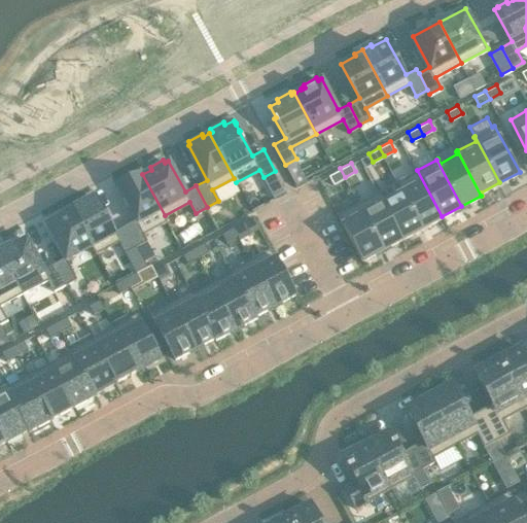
[(340,168),(329,174),(334,182),(345,177),(340,168)]
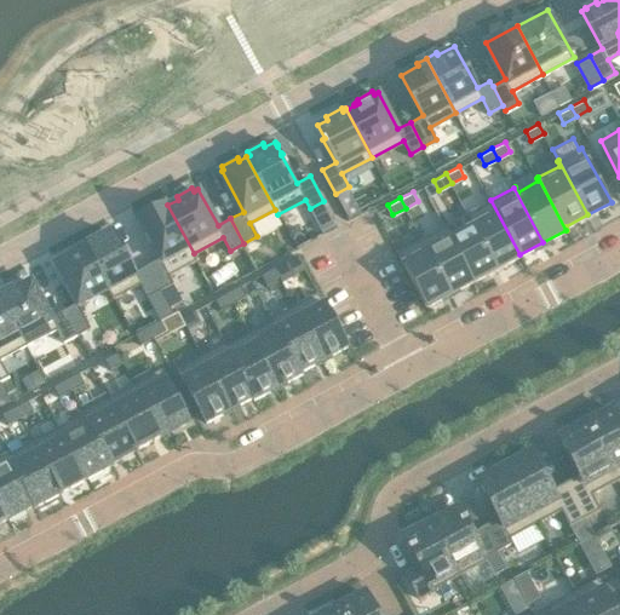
[(143,211),(137,214),(145,231),(145,234),(147,233),(150,240),(149,240),(150,242),(151,241),(160,257),(147,263),(160,288),(173,281),(170,274),(197,258),(194,253),(167,205),(165,200),(159,202),(156,200),(142,208),(143,211)]
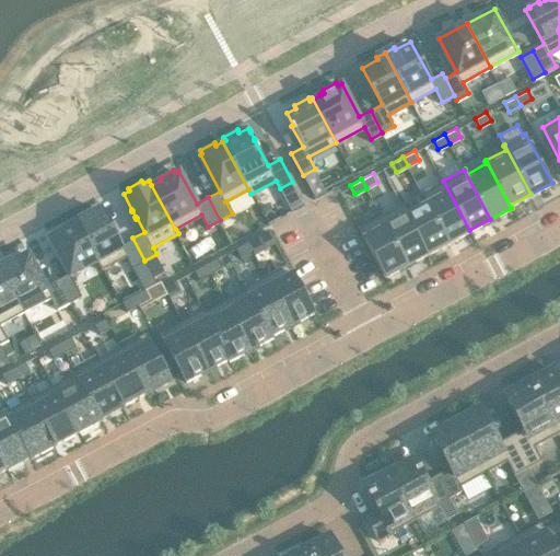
[(443,181),(422,192),(448,242),(469,230),(443,181)]
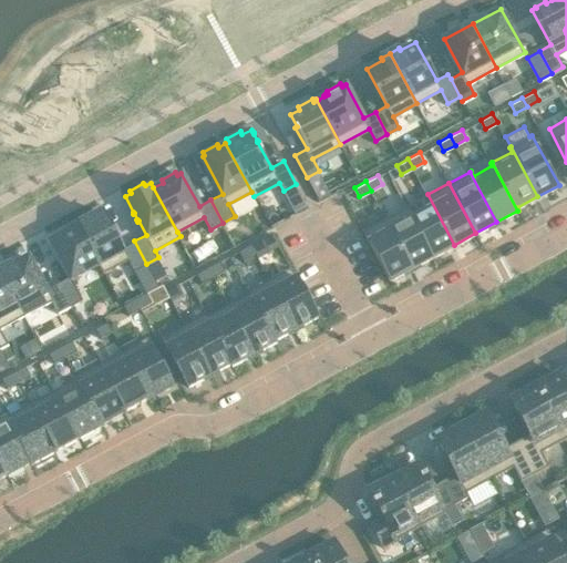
[(428,194),(406,205),(433,256),(454,245),(428,194)]
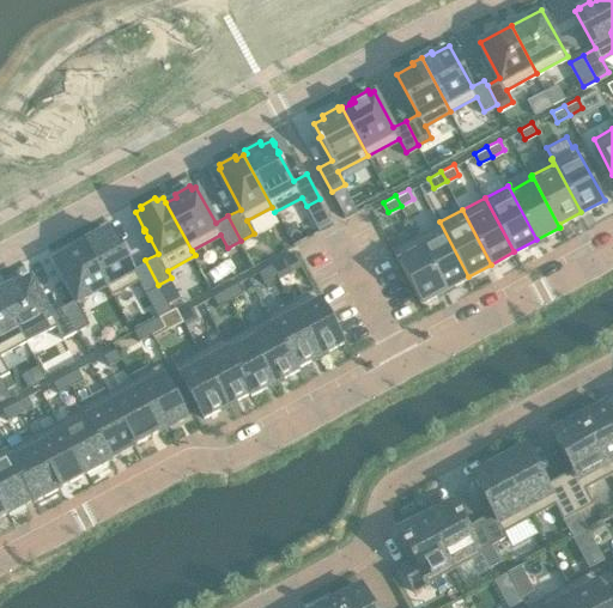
[(439,222),(417,235),(445,289),(468,277),(439,222)]
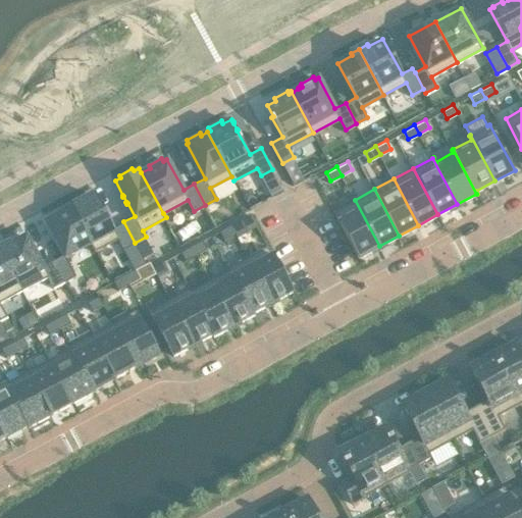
[(95,194),(72,206),(96,250),(118,238),(123,249),(135,243),(123,221),(113,227),(95,194)]
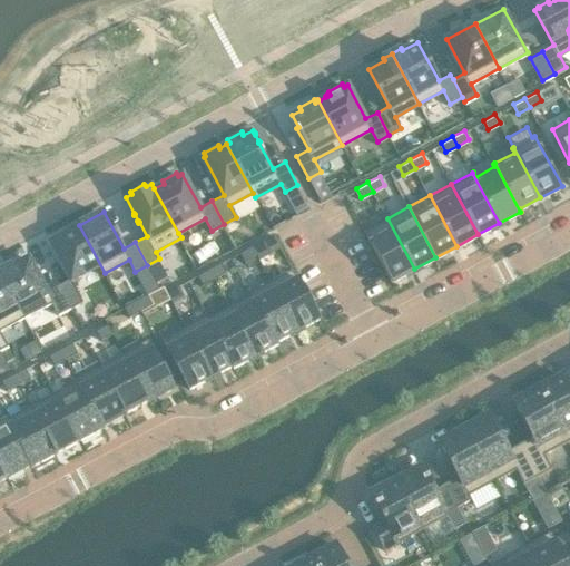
[(387,218),(365,230),(392,281),(414,269),(387,218)]
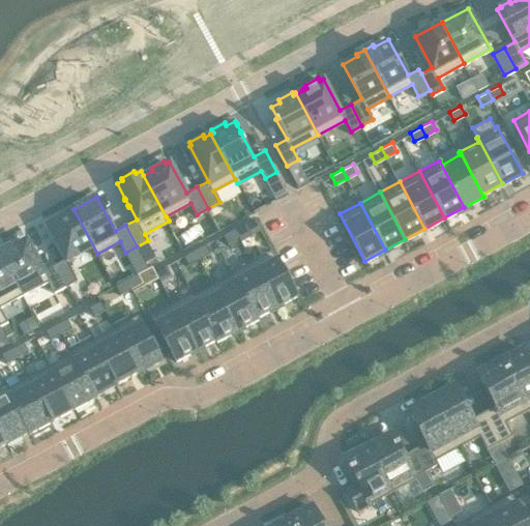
[(52,226),(49,227),(65,258),(54,263),(65,285),(77,279),(66,259),(91,245),(96,254),(97,254),(74,209),(50,222),(52,226)]
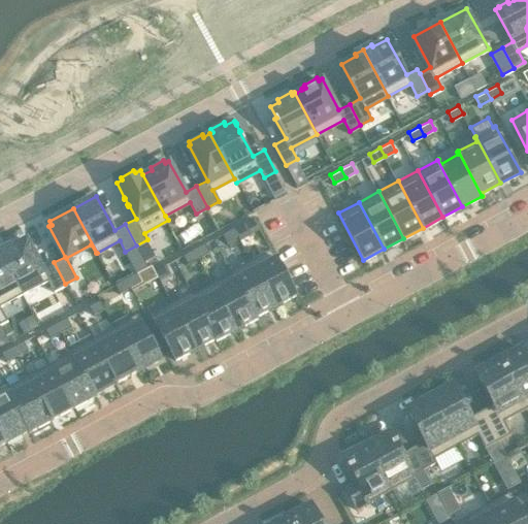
[(243,221),(233,226),(238,235),(249,229),(243,221)]
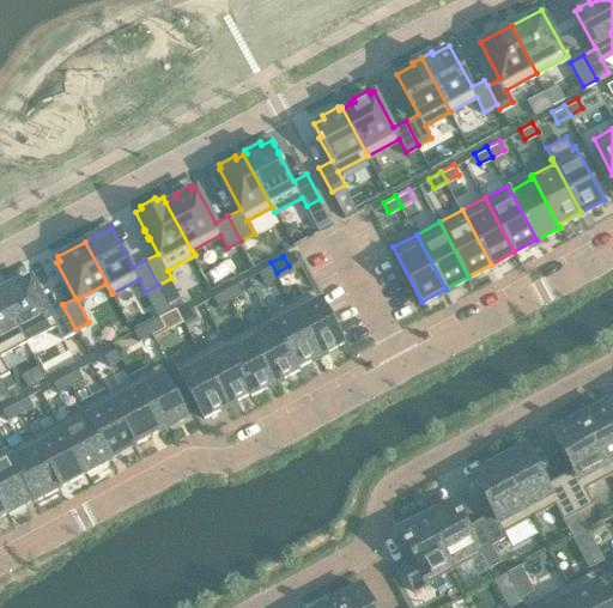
[(271,262),(259,269),(263,280),(277,273),(271,262)]
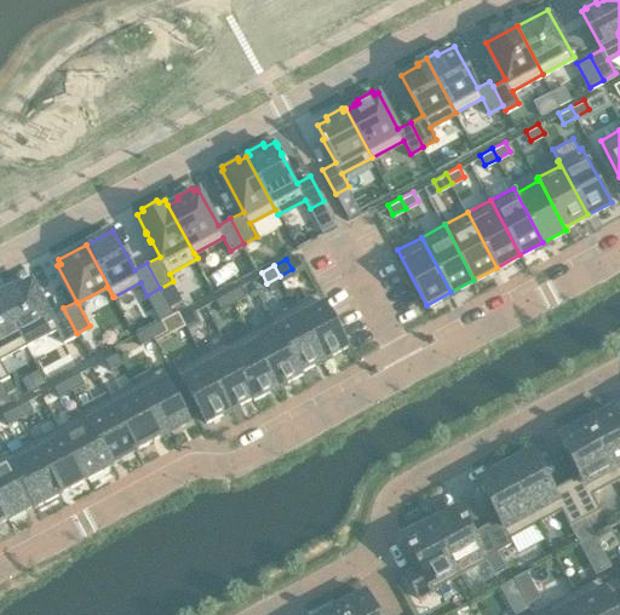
[(13,287),(0,293),(0,294),(27,344),(57,327),(64,340),(76,333),(63,308),(51,315),(32,279),(13,288),(13,287)]
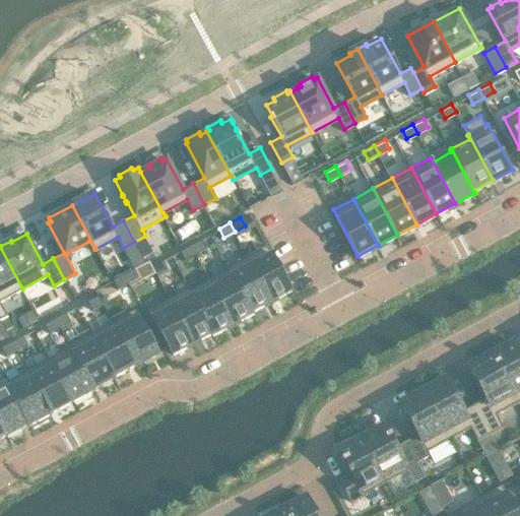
[(201,238),(191,244),(195,252),(206,247),(201,238)]
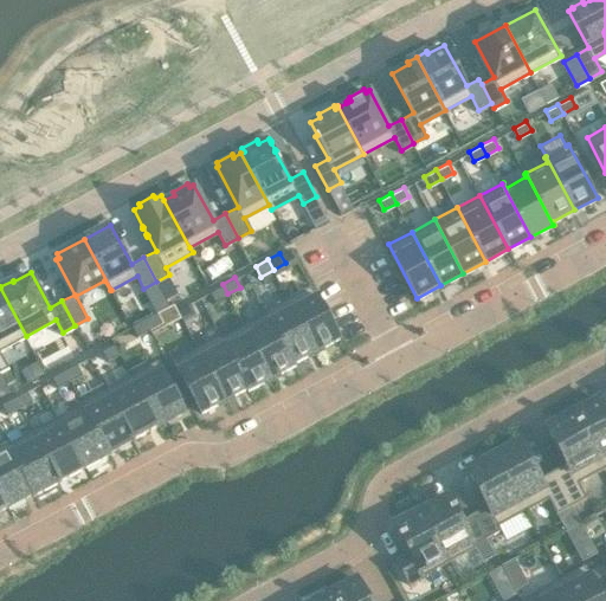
[(223,284),(210,291),(216,301),(227,293),(223,284)]
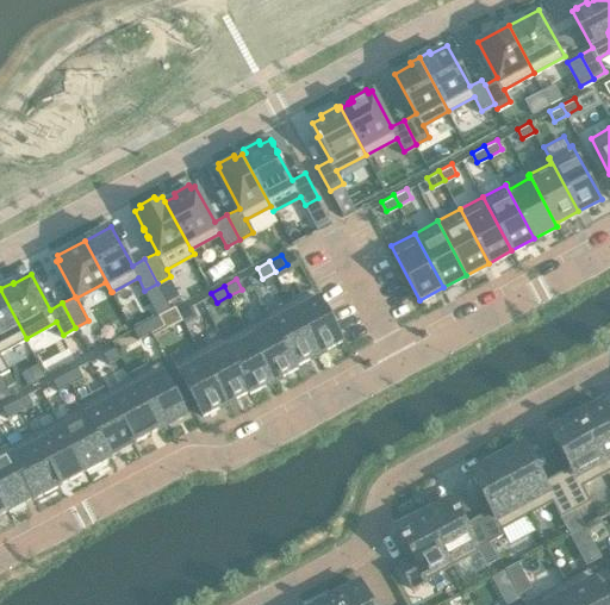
[(312,286),(288,299),(317,351),(342,338),(312,286)]
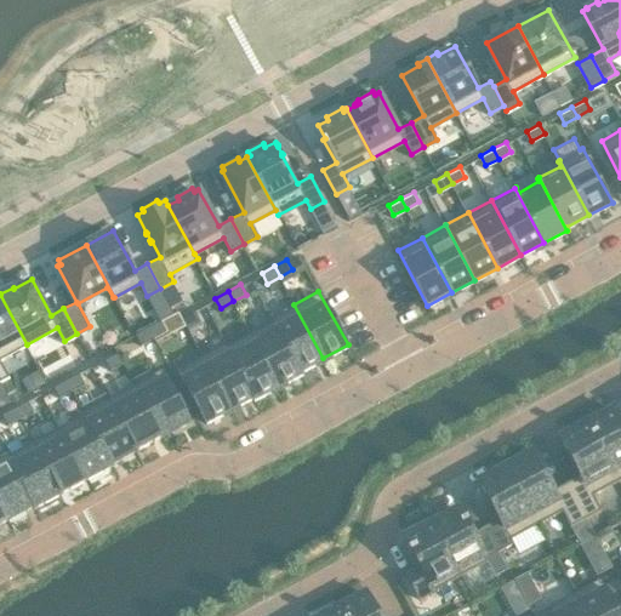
[(0,380),(9,375),(0,358),(27,344),(0,295),(0,380)]
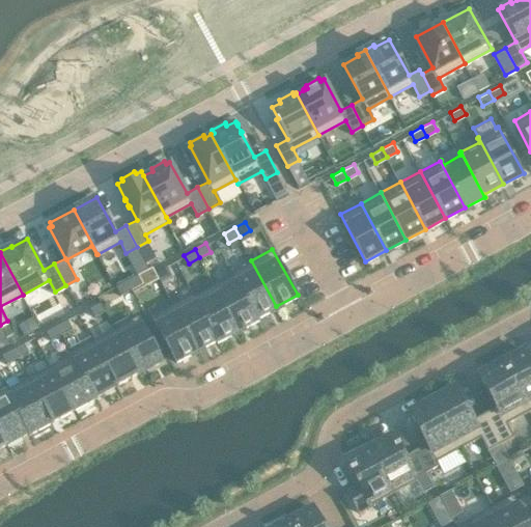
[(251,260),(231,271),(257,320),(259,319),(258,316),(276,306),(251,260)]
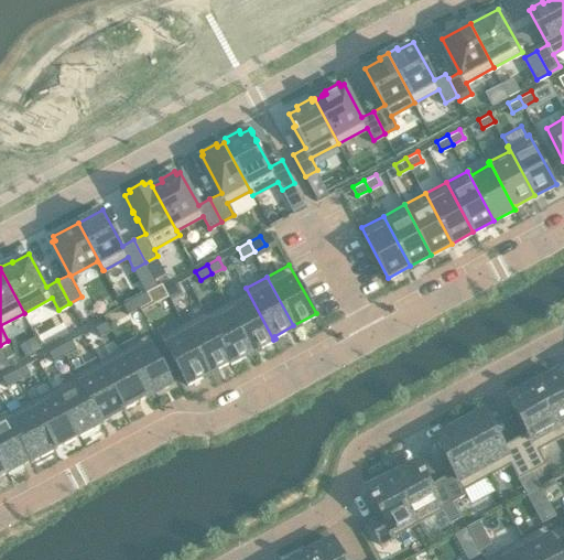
[(176,281),(165,287),(170,297),(182,290),(176,281)]
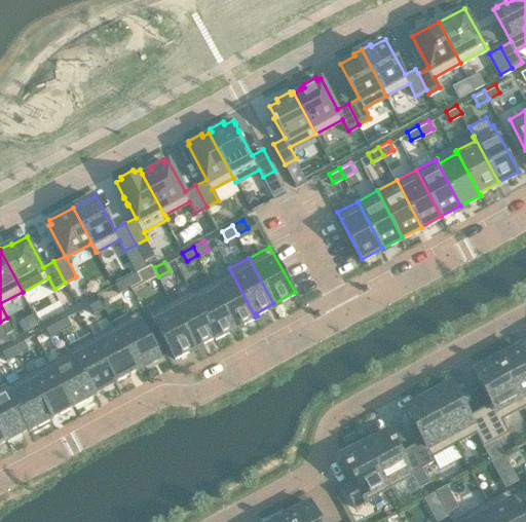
[(230,270),(211,281),(235,327),(255,317),(229,268),(230,270)]
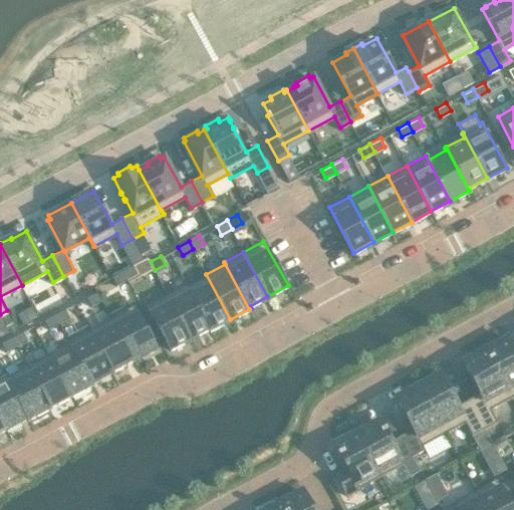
[(133,264),(122,269),(127,278),(138,272),(133,264)]
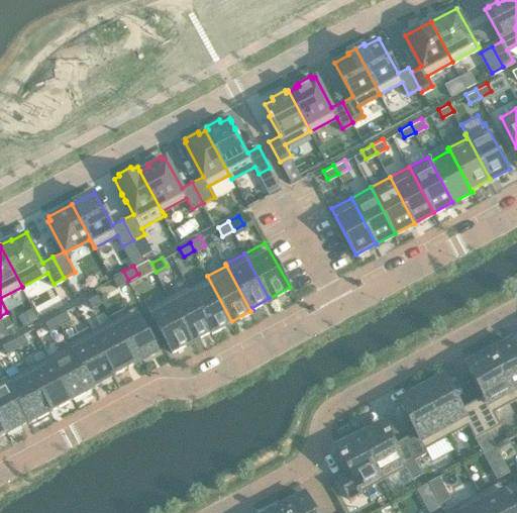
[(123,271),(112,277),(117,285),(128,280),(123,271)]
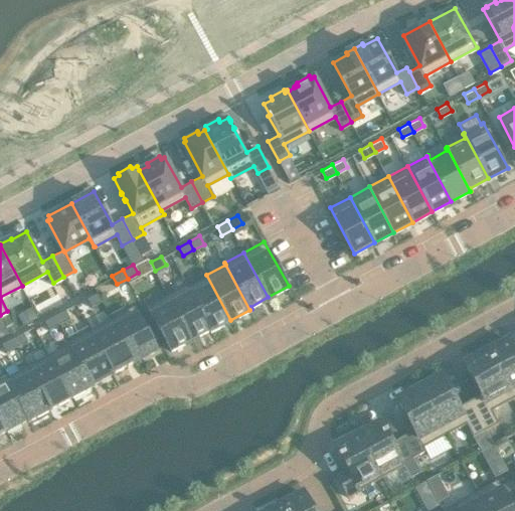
[(185,284),(209,329),(210,328),(211,330),(230,320),(206,275),(188,285),(187,283),(185,284)]
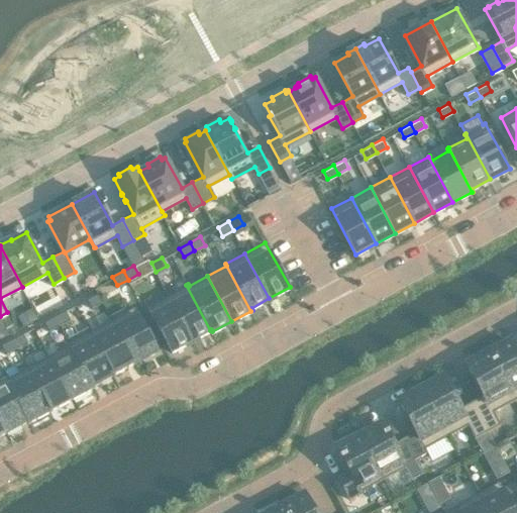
[(186,285),(168,295),(192,340),(210,330),(186,285)]
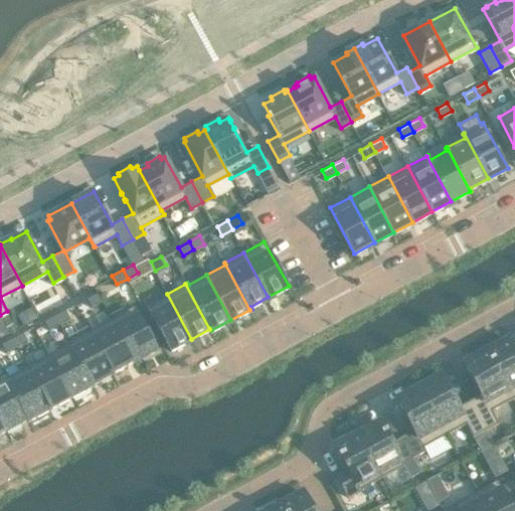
[(98,291),(87,297),(92,305),(102,300),(98,291)]
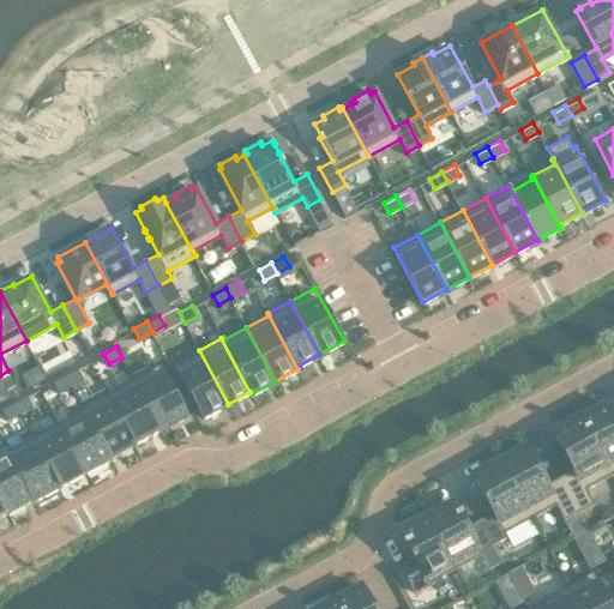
[(199,350),(176,362),(205,416),(228,404),(199,350)]
